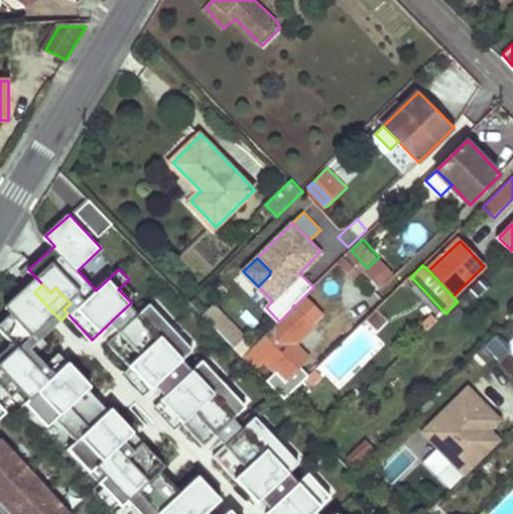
[(0,407),(9,399),(24,385),(48,363),(32,347),(60,320),(34,292),(5,318),(21,336),(0,355),(0,407)]
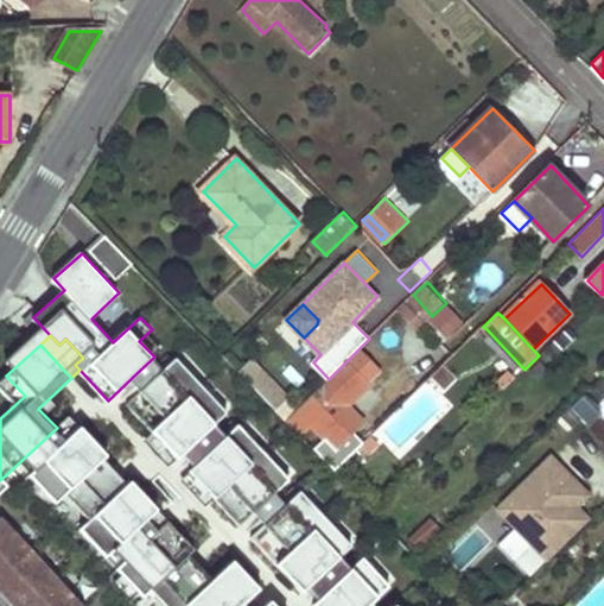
[(348,360),(370,383),(382,371),(360,347),(348,360)]
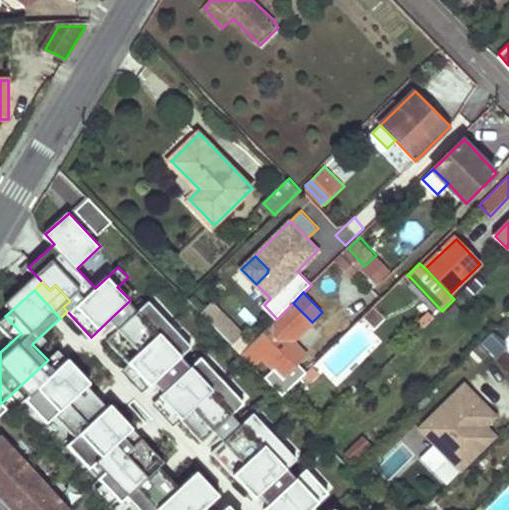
[(124,324),(108,339),(151,385),(167,371),(181,357),(193,347),(149,300),(138,311),(124,324)]
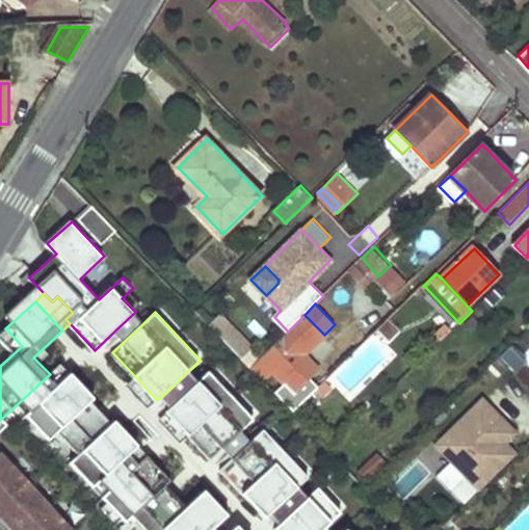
[(143,323),(134,313),(120,326),(129,337),(143,323)]
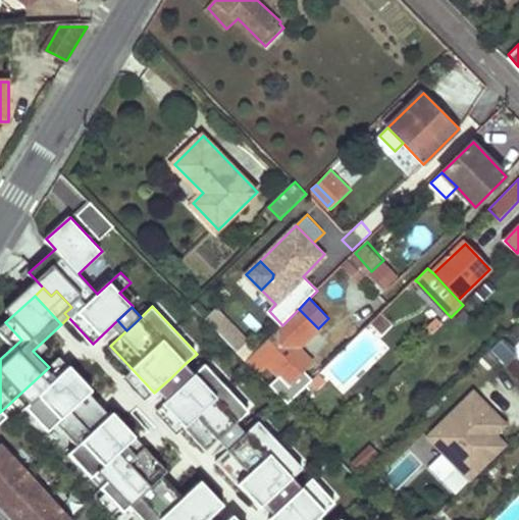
[(248,341),(217,308),(207,318),(219,331),(238,352),(248,341)]
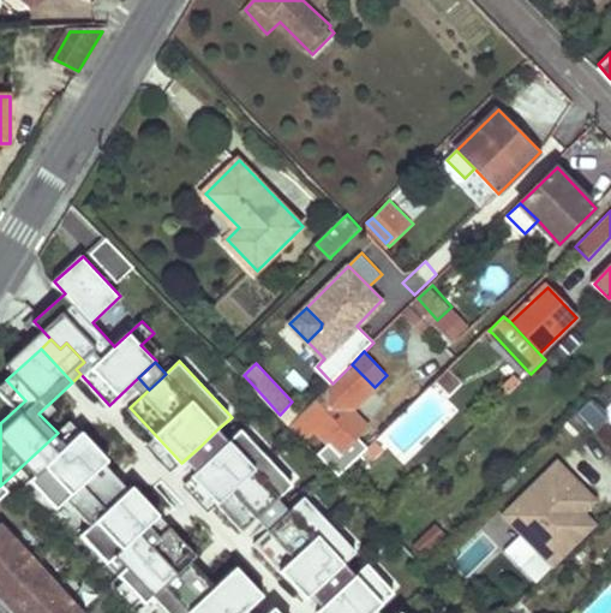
[(375,387),(352,364),(289,424),(306,441),(317,430),(340,453),(367,426),(352,410),(375,387)]
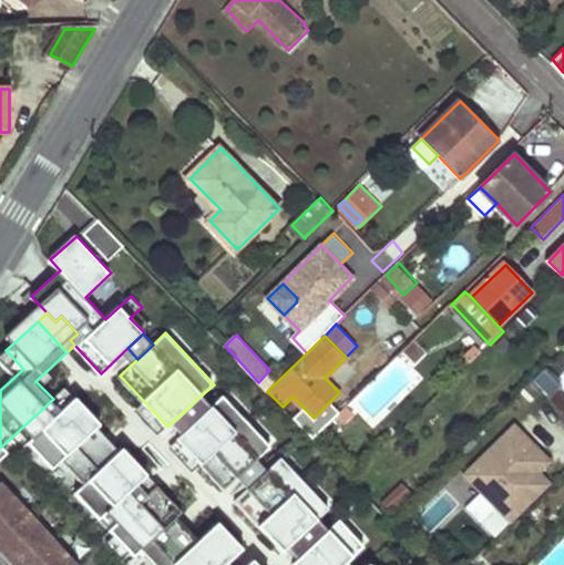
[(245,396),(259,382),(258,382),(238,360),(224,373),(245,396)]
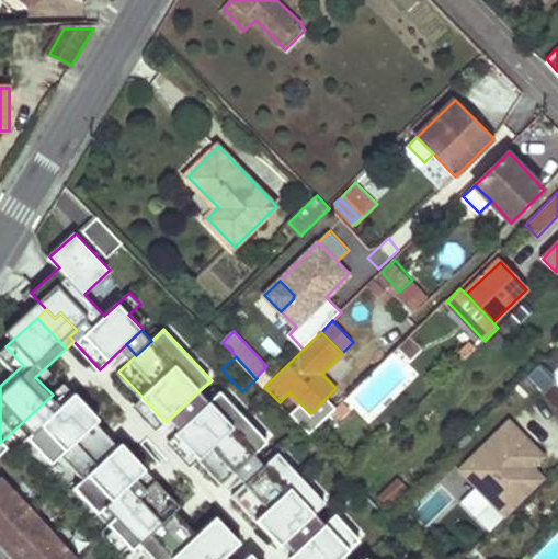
[(528,375),(545,392),(557,381),(539,364),(528,375)]
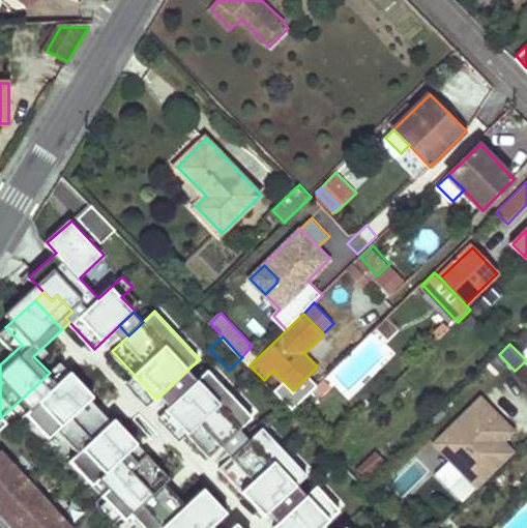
[(34,406),(33,407),(56,432),(64,424),(85,446),(77,455),(100,479),(101,477),(126,455),(144,438),(121,413),(118,415),(97,393),(99,391),(77,367),(59,383),(34,406)]
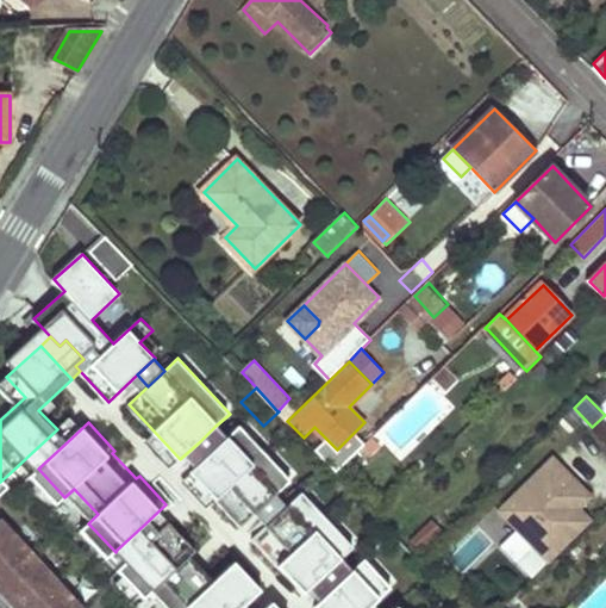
[(210,453),(192,471),(243,526),(263,508),(276,495),(292,481),(241,425),(227,438),(210,453)]
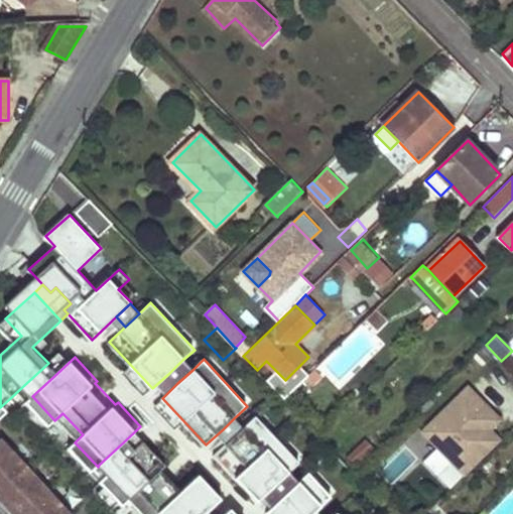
[(182,360),(168,374),(177,383),(193,370),(182,360)]
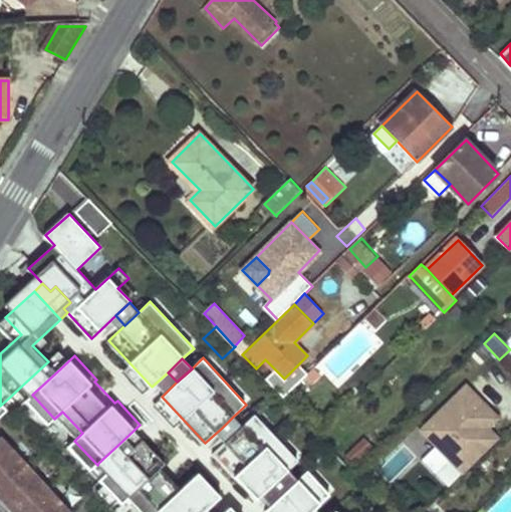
[(48,361),(24,384),(33,394),(57,371),(48,361)]
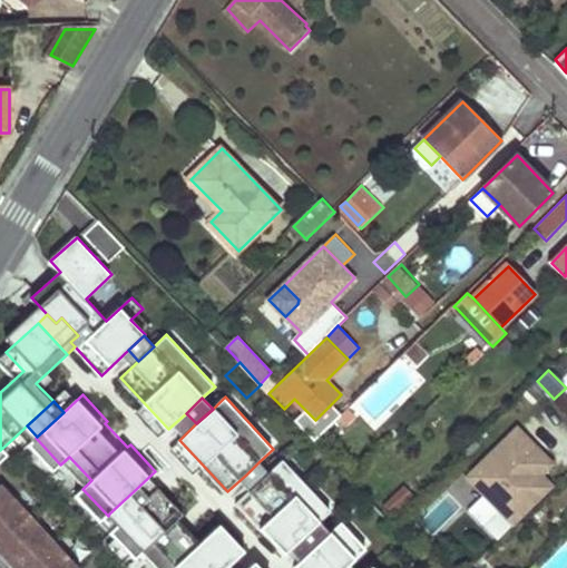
[(468,477),(515,526),(555,487),(543,475),(554,463),(519,428),(468,477)]
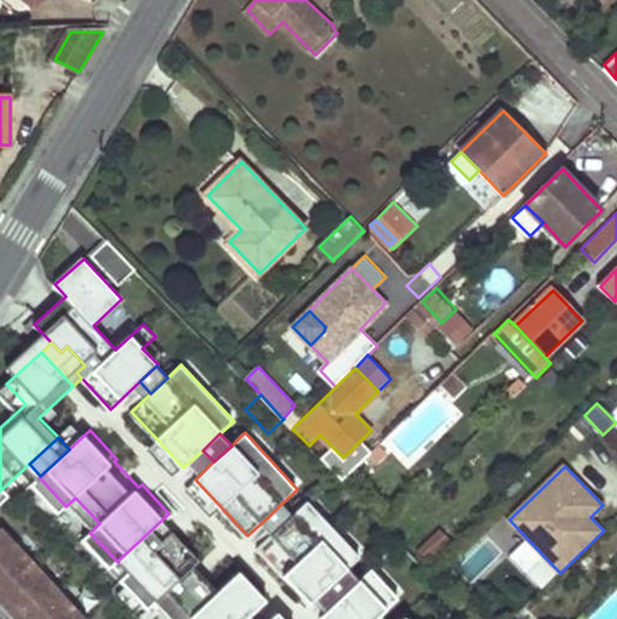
[(11,481),(0,490),(0,503),(17,487),(11,481)]
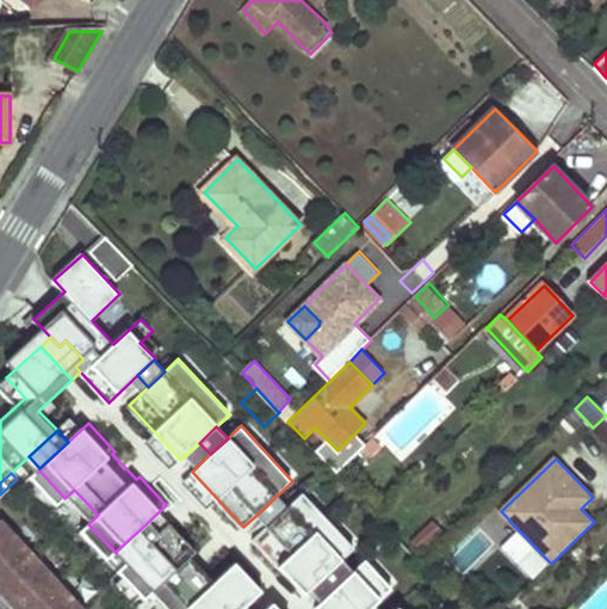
[(274,521),(254,539),(305,595),(324,577),(342,560),(355,548),(303,492),(287,508),(274,521)]
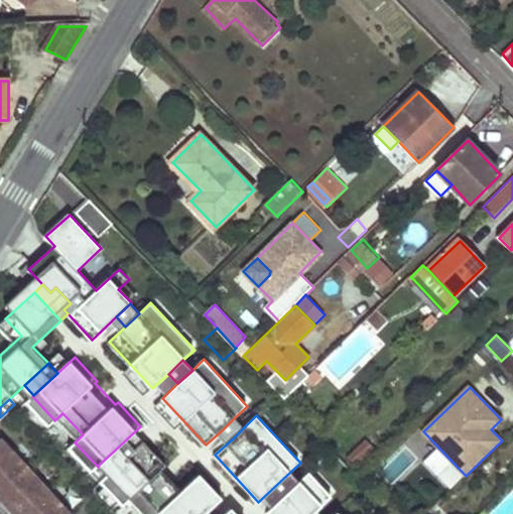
[(243,428),(234,418),(223,429),(232,439),(243,428)]
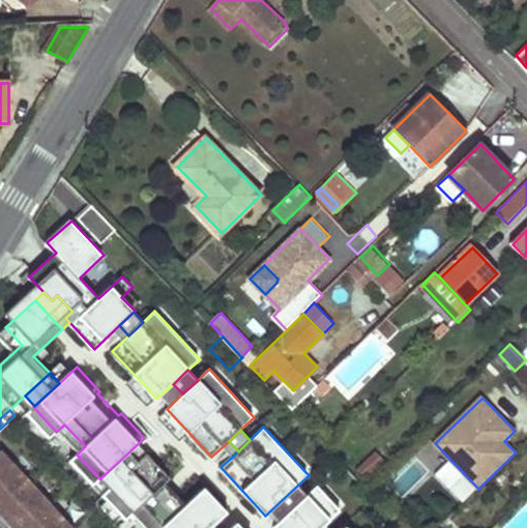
[(111,488),(110,489),(133,514),(139,507),(157,527),(164,527),(170,522),(175,527),(211,527),(234,507),(210,482),(193,499),(172,477),(176,473),(153,448),(137,464),(111,488)]
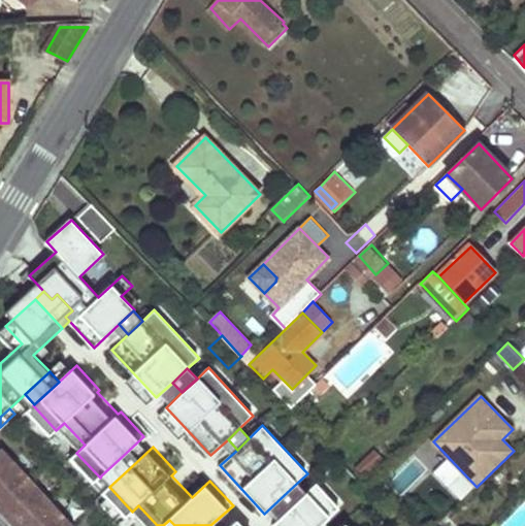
[(357,466),(366,477),(385,458),(375,449),(357,466)]
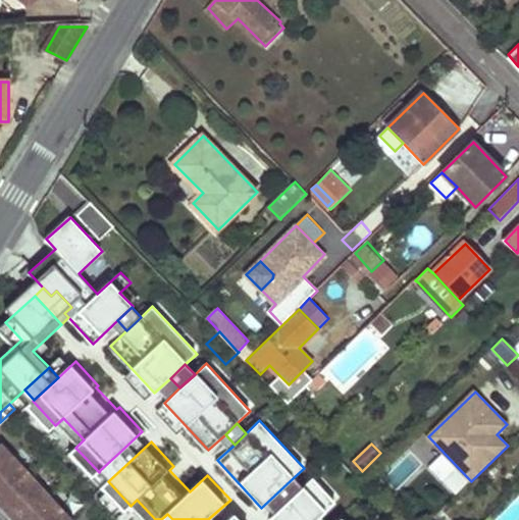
[(71,519),(1,445),(0,446),(0,503),(15,519),(71,519)]
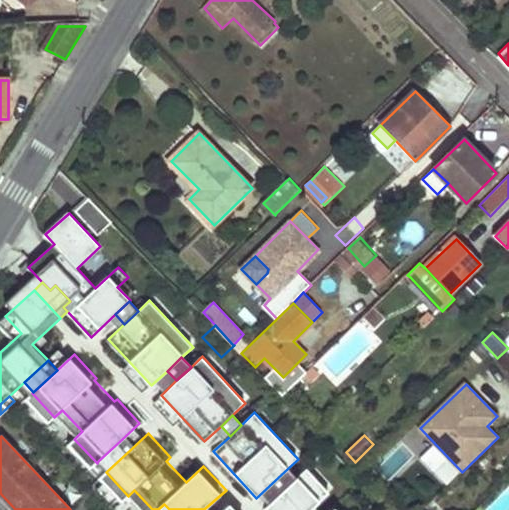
[(123,439),(98,461),(107,471),(132,448),(123,439)]
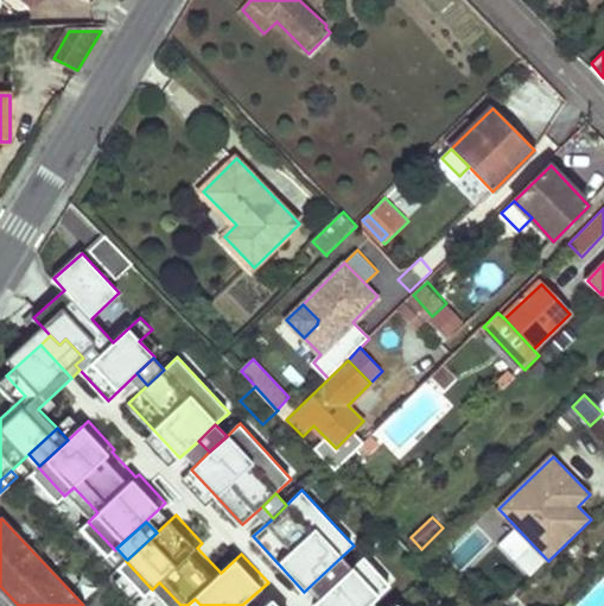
[(334,585),(315,603),(317,605),(368,605),(374,601),(390,586),(364,557),(351,569),(334,585)]
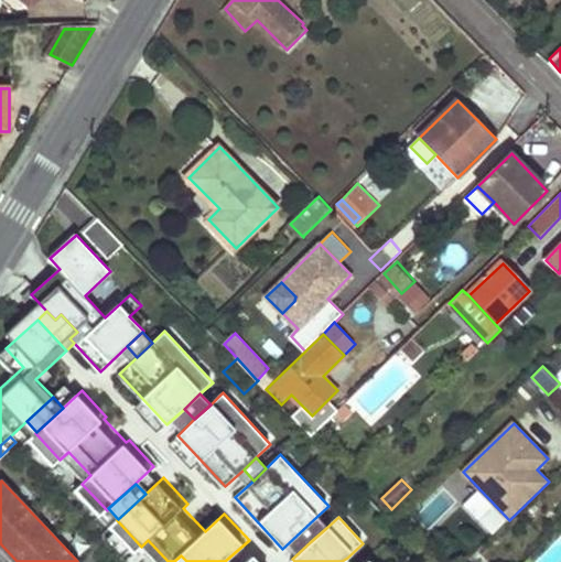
[(316,517),(300,532),(310,542),(326,528),(316,517)]
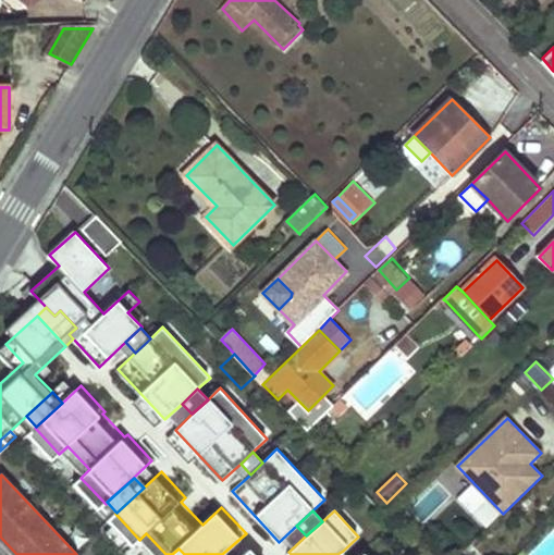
[(102,554),(94,545),(86,553),(87,554),(102,554)]
